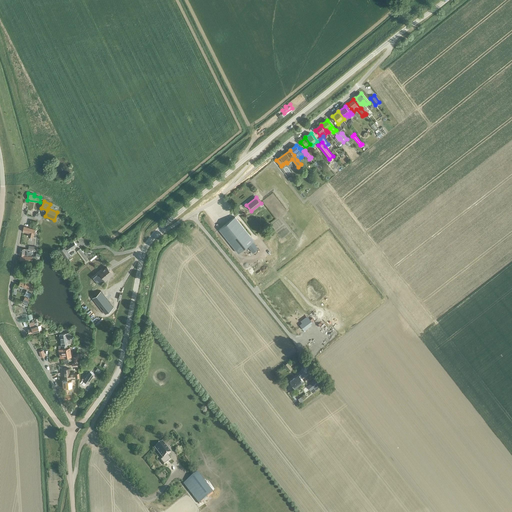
[(219,229),(238,253),(254,240),(235,217),(219,229)]
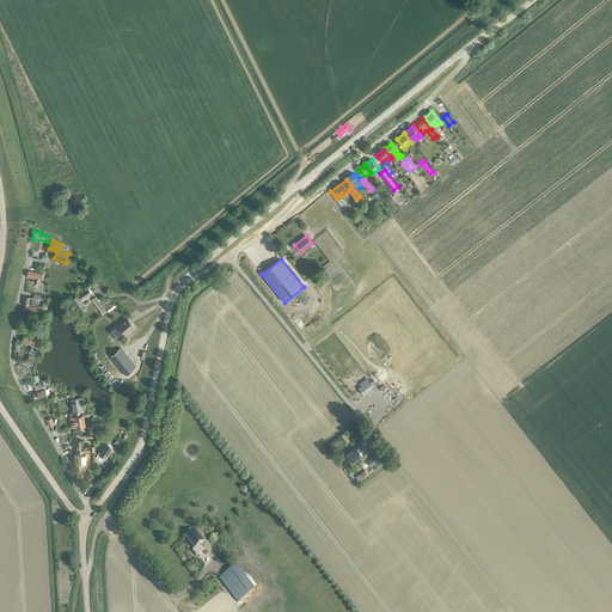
[(28,276),(35,279),(34,282),(40,283),(42,274),(29,270),(28,276)]
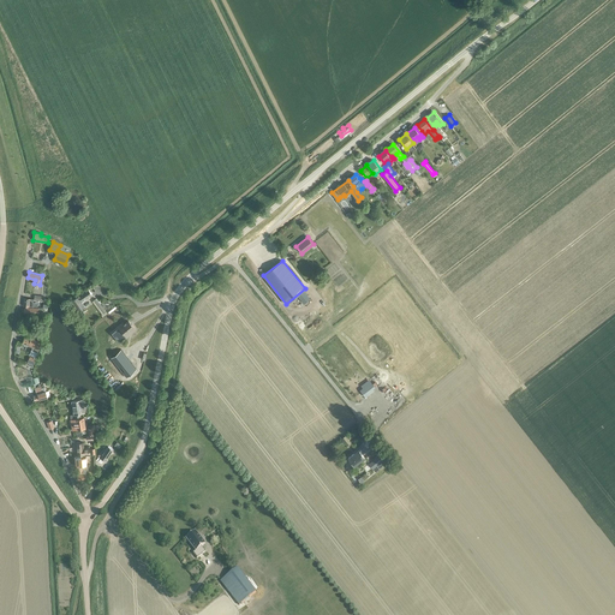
[(320,302),(323,299),(312,288),(310,291),(320,302)]
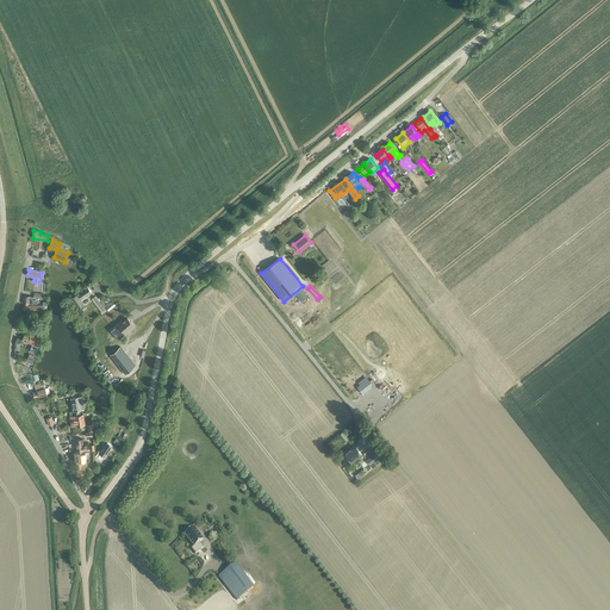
[(78,294),(72,298),(79,309),(85,304),(81,299),(92,292),(88,287),(78,294)]
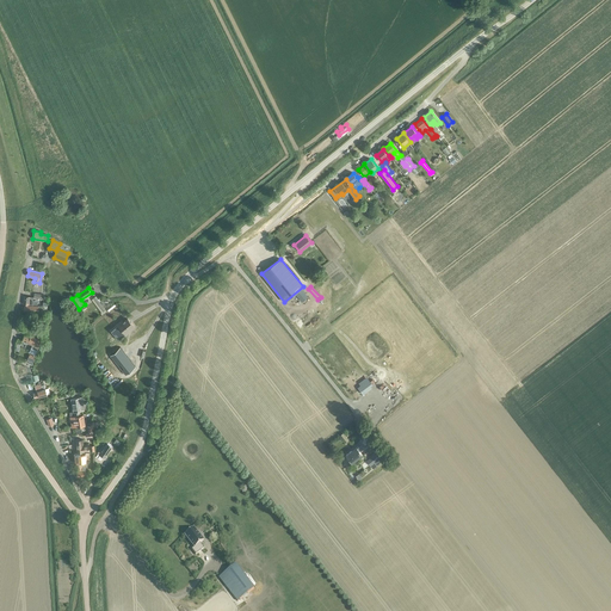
[(105,309),(96,296),(93,298),(92,300),(102,313),(100,313),(102,315),(106,312),(105,309)]
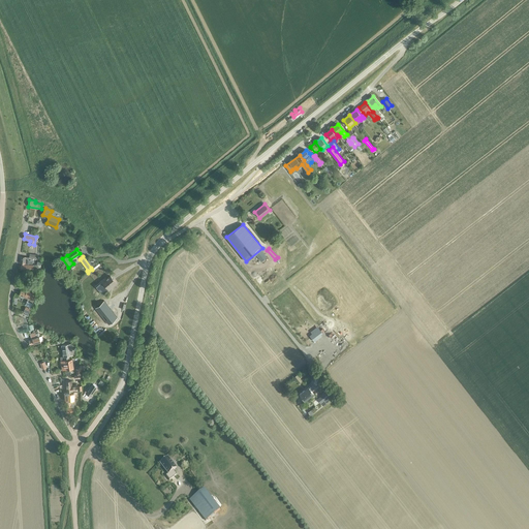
[(101,280),(110,289),(117,283),(111,276),(106,279),(105,277),(101,280)]
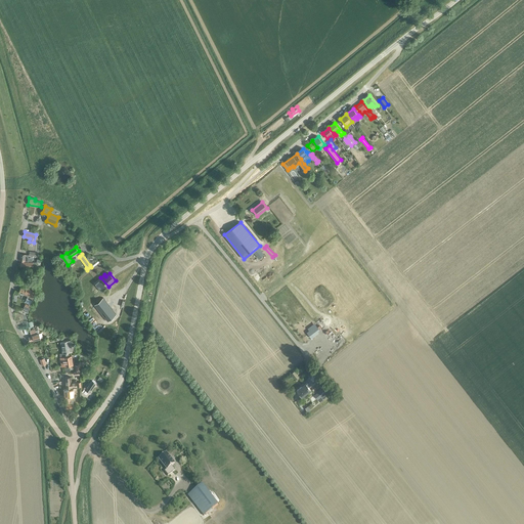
[(32,290),(32,289),(27,287),(26,290),(20,288),(18,292),(28,296),(27,298),(32,300),(33,298),(34,298),(36,292),(34,291),(32,290)]
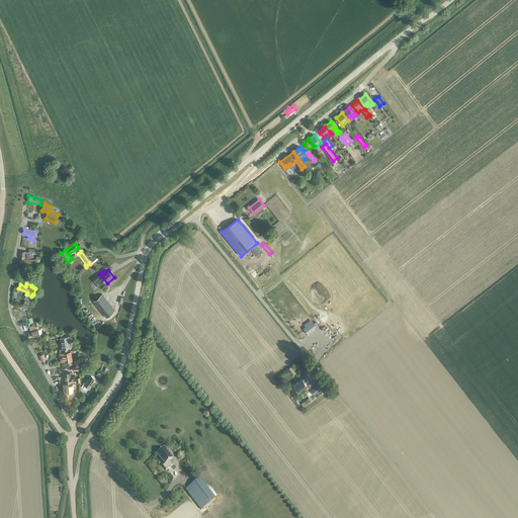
[(102,294),(93,300),(106,318),(115,311),(102,294)]
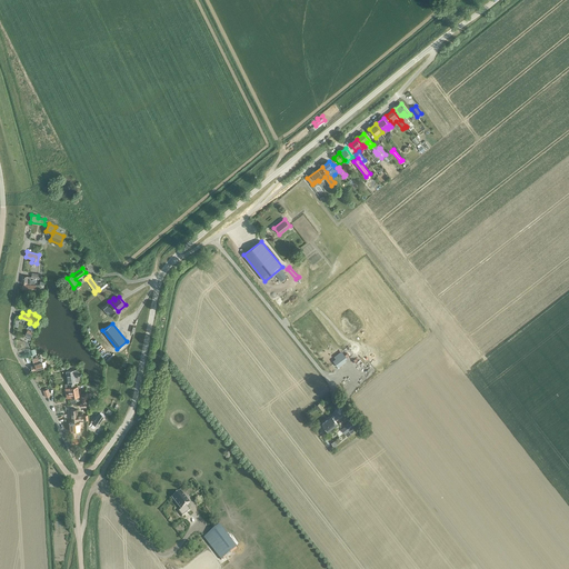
[(38,358),(33,359),(35,361),(33,361),(35,365),(31,366),(33,370),(48,367),(46,360),(42,361),(42,358),(40,359),(39,359),(38,358)]
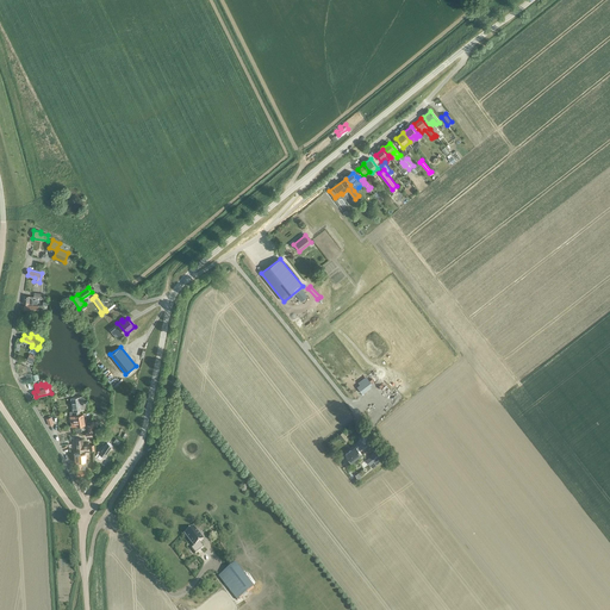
[(74,411),(74,414),(80,414),(80,410),(85,409),(82,396),(72,398),(74,411)]
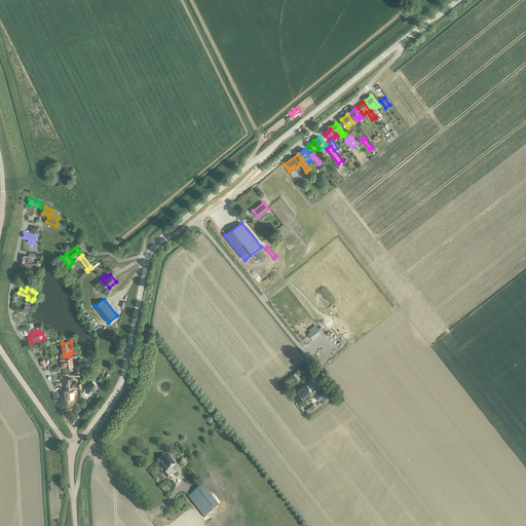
[(72,357),(64,358),(61,359),(62,368),(74,366),(72,357)]
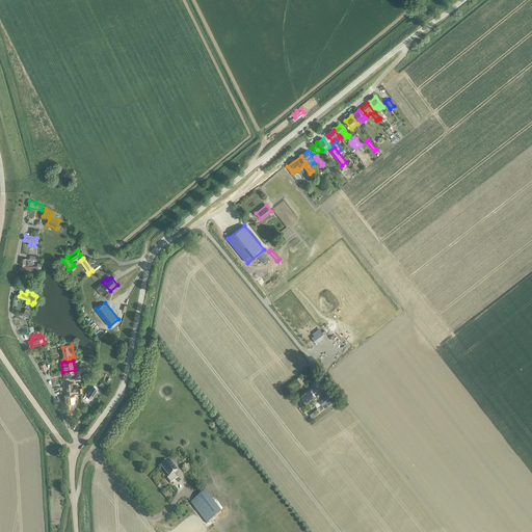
[(72,382),(68,382),(67,382),(68,394),(73,393),(78,393),(77,388),(73,388),(72,382)]
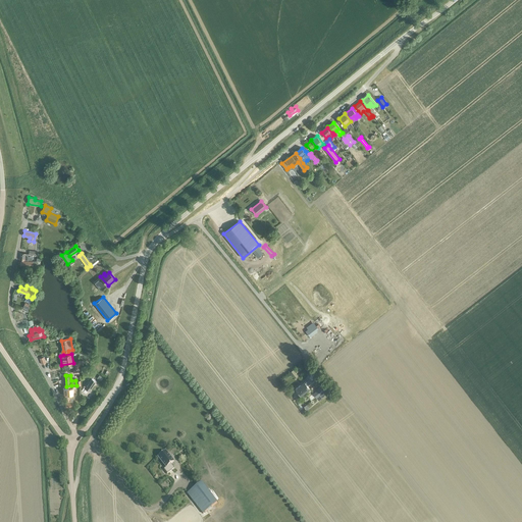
[(82,389),(82,390),(87,394),(88,390),(90,390),(96,380),(92,378),(93,376),(91,375),(82,389)]
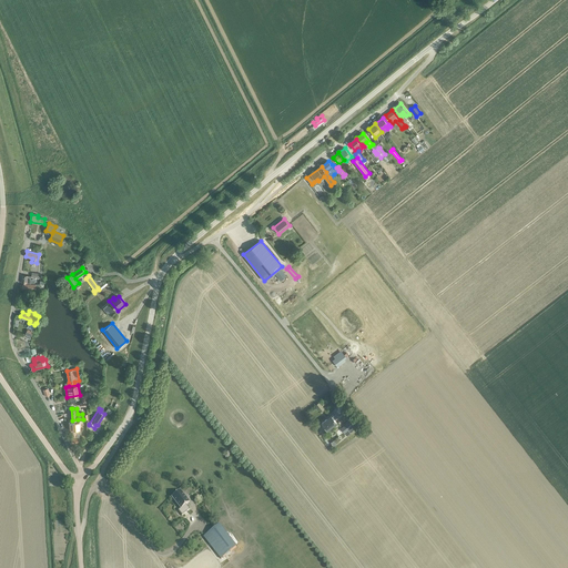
[(334,419),(337,417),(335,414),(327,419),(322,423),(326,428),(330,425),(331,427),(336,423),(334,419)]
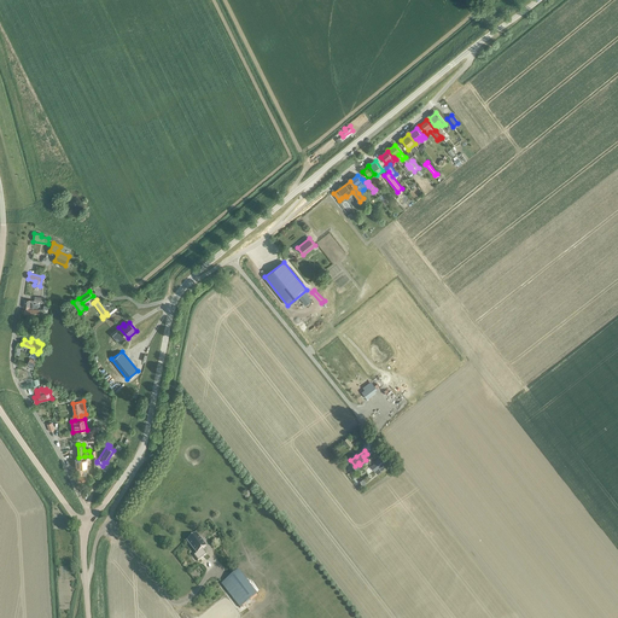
[(383,456),(371,466),(374,471),(379,467),(382,470),(389,465),(386,461),(383,456)]
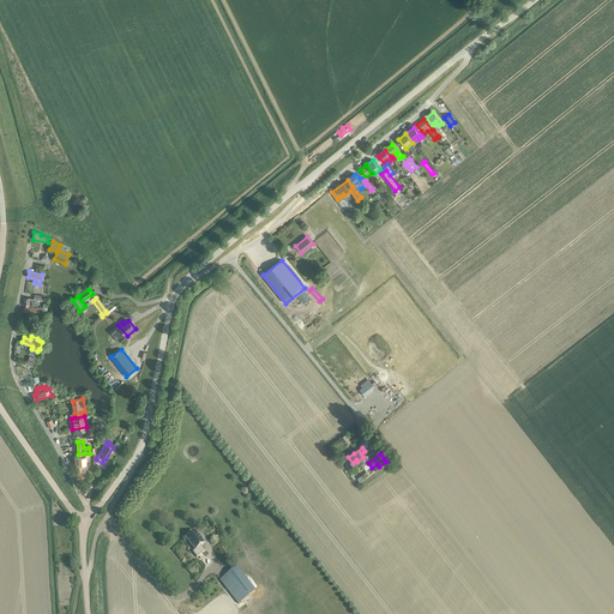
[(90,455),(86,455),(76,456),(76,464),(89,463),(89,459),(91,458),(90,455)]
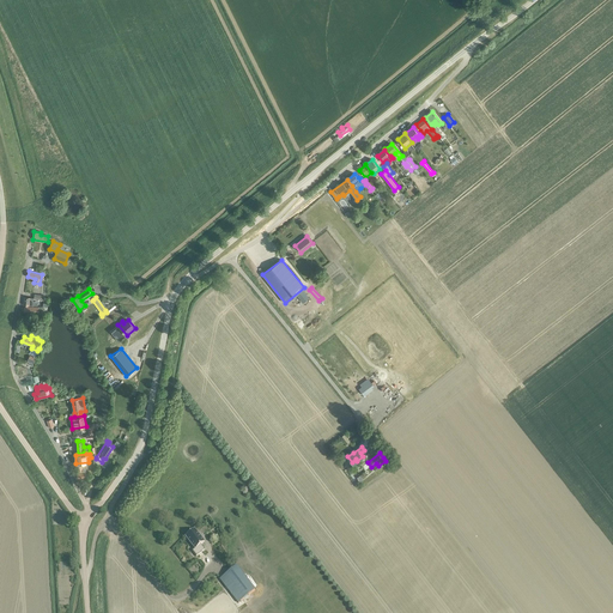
[(86,478),(85,468),(89,468),(91,468),(91,465),(84,465),(77,466),(77,471),(78,478),(86,478)]
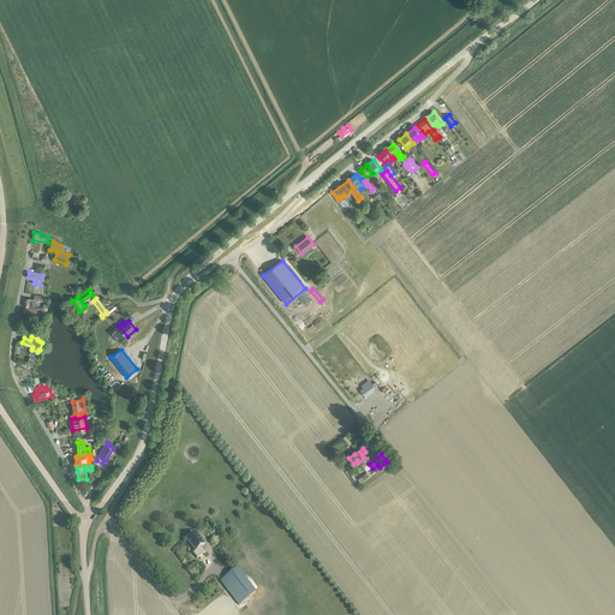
[(186,538),(196,551),(206,544),(196,532),(186,538)]
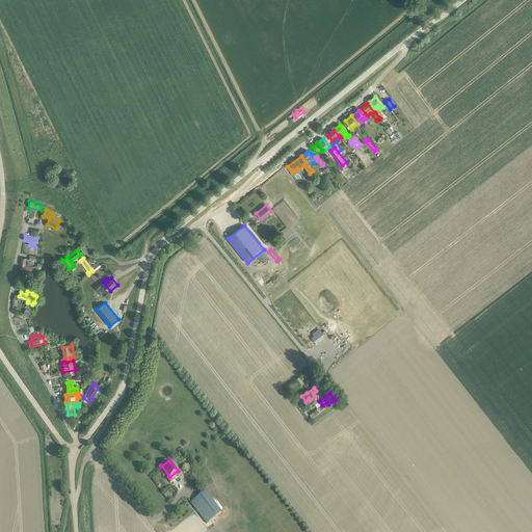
[(191,503),(207,524),(221,512),(206,491),(191,503)]
